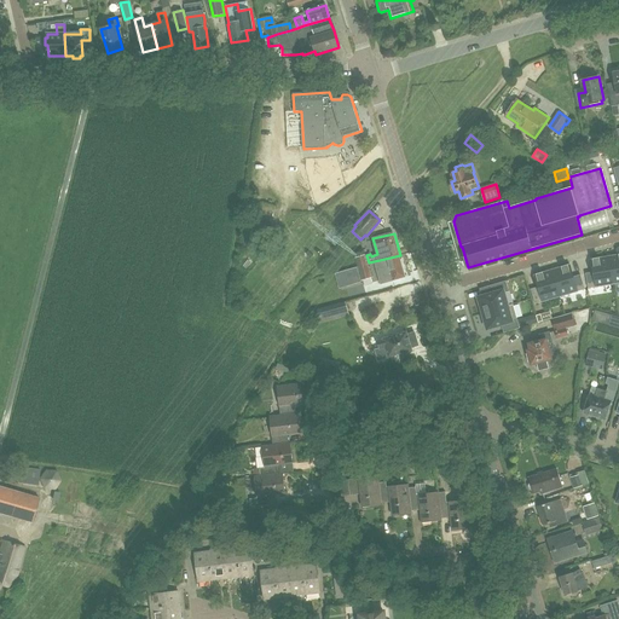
[(366,255),(356,258),(358,266),(368,264),(369,262),(366,255)]
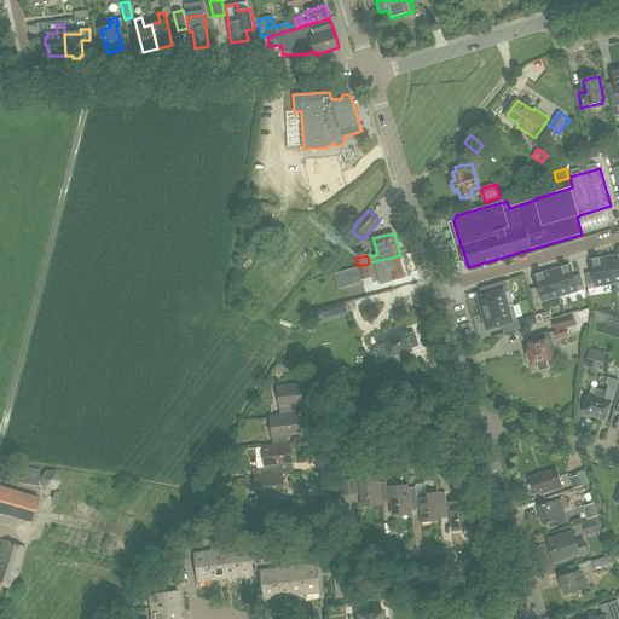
[(380,260),(374,261),(375,265),(380,284),(385,283),(406,277),(400,255),(380,260)]
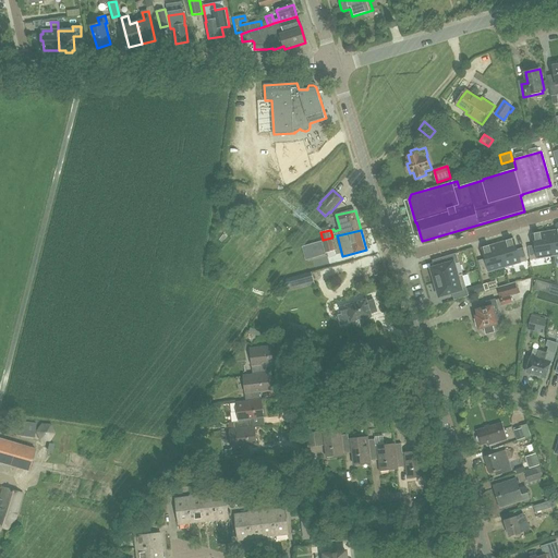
[(554,256),(549,233),(547,233),(543,234),(543,232),(533,234),(534,245),(528,246),(531,261),(554,256)]
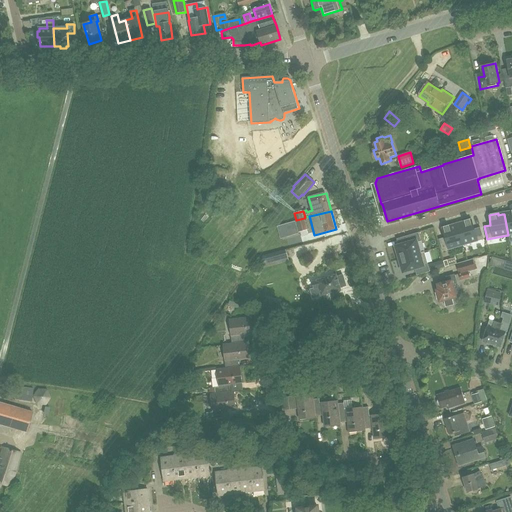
[(304,218),(296,220),(300,233),(308,230),(305,220),(304,218)]
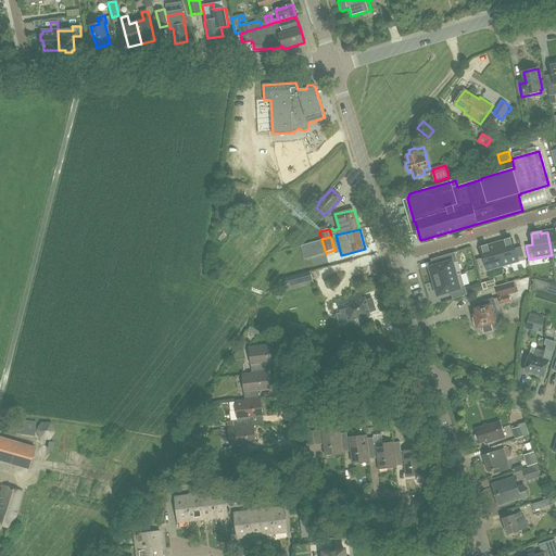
[(498,244),(496,244),(503,266),(526,260),(521,247),(515,249),(512,238),(502,241),(503,243),(498,244)]
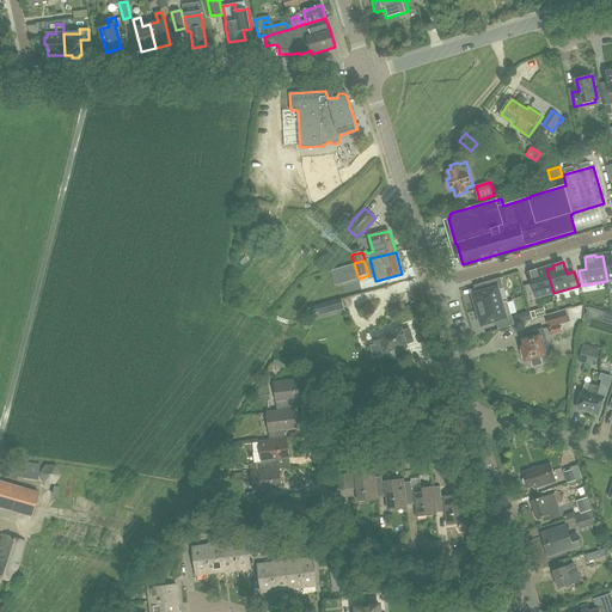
[(331,271),(335,285),(355,279),(352,264),(331,271)]
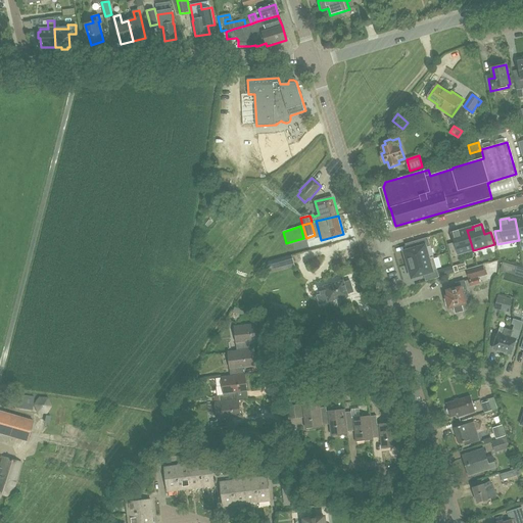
[(473,250),(467,230),(465,231),(462,232),(461,230),(452,232),(455,243),(448,244),(452,256),(473,250)]
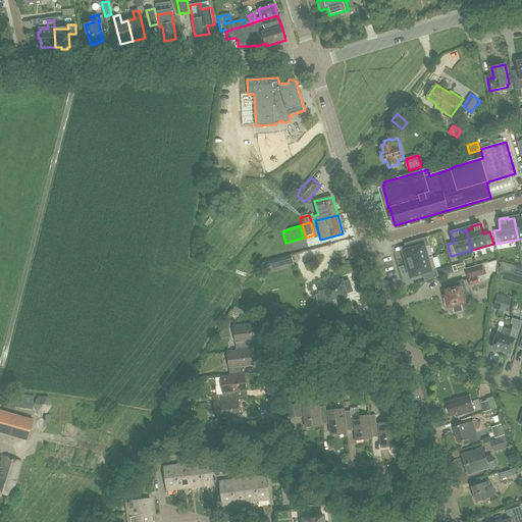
[(406,265),(427,258),(424,246),(428,245),(426,237),(413,241),(415,248),(409,249),(410,250),(404,252),(405,256),(404,256),(406,265)]
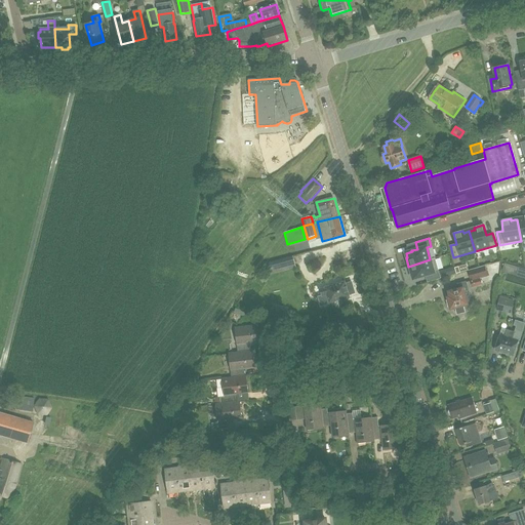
[(265,264),(267,272),(295,265),(293,255),(265,264)]
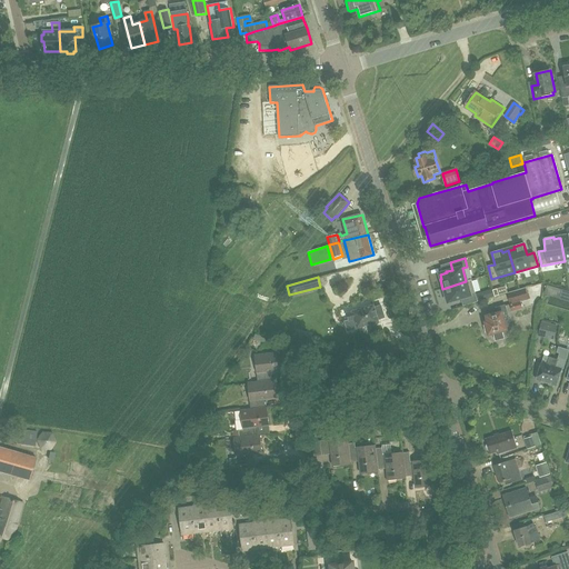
[(470,296),(466,281),(442,289),(445,298),(447,297),(448,302),(455,300),(455,301),(461,299),(463,306),(478,301),(476,293),(470,296)]
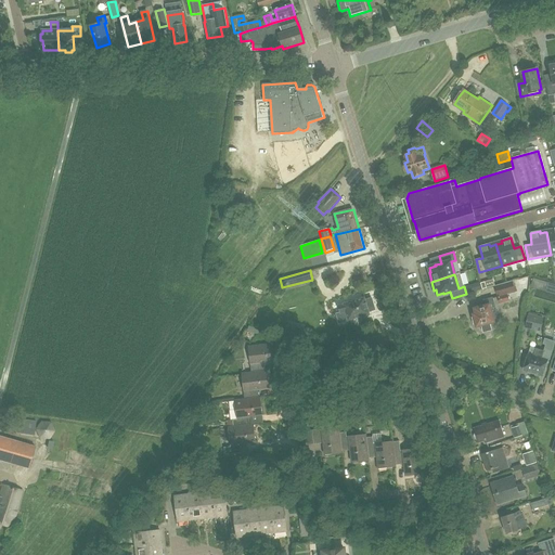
[(530,287),(545,293),(549,282),(532,278),(530,287)]
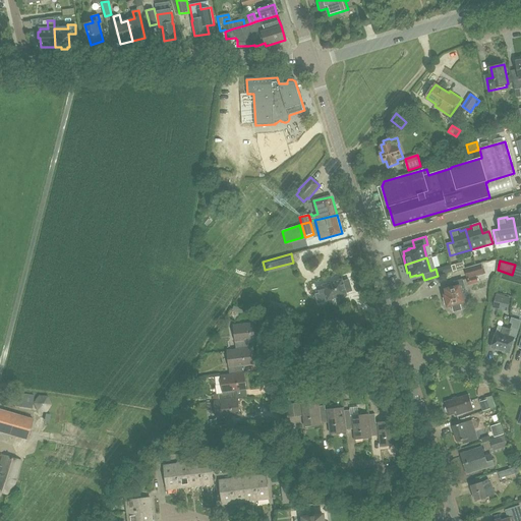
[(298,263),(271,271),(274,281),(300,274),(298,263)]
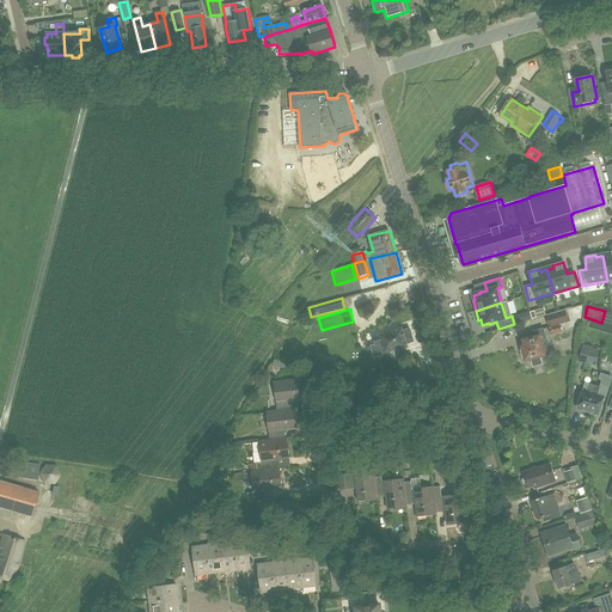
[(570,323),(567,308),(546,314),(551,335),(563,332),(561,325),(570,323)]
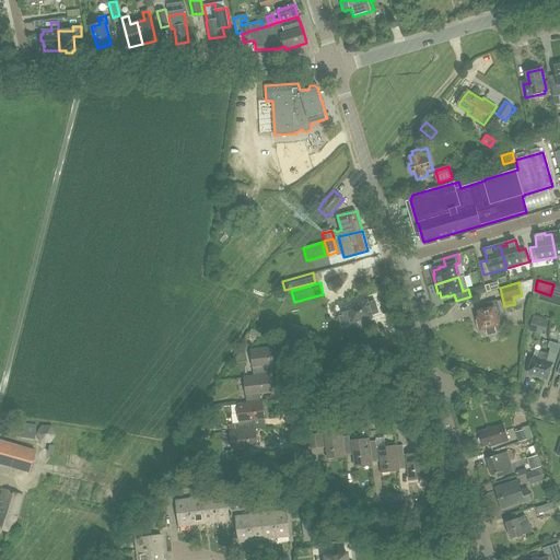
[(347,307),(342,308),(345,316),(349,315),(351,324),(373,317),(373,315),(380,313),(375,301),(370,302),(369,300),(347,306),(347,307)]
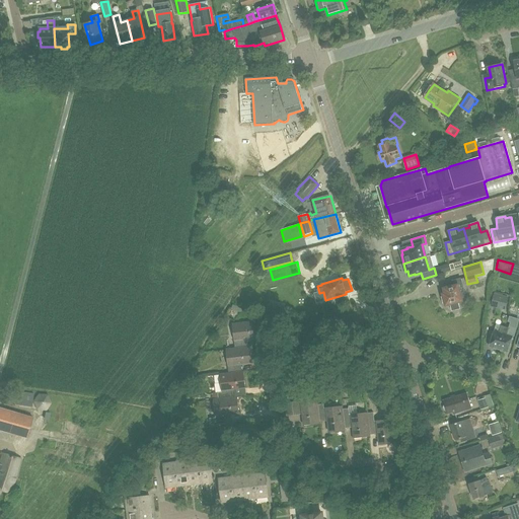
[(444,296),(442,296),(443,303),(446,302),(447,304),(451,303),(453,310),(460,308),(458,301),(462,300),(460,293),(461,293),(459,285),(462,284),(460,279),(454,281),(455,285),(445,288),(446,293),(443,294),(444,296)]
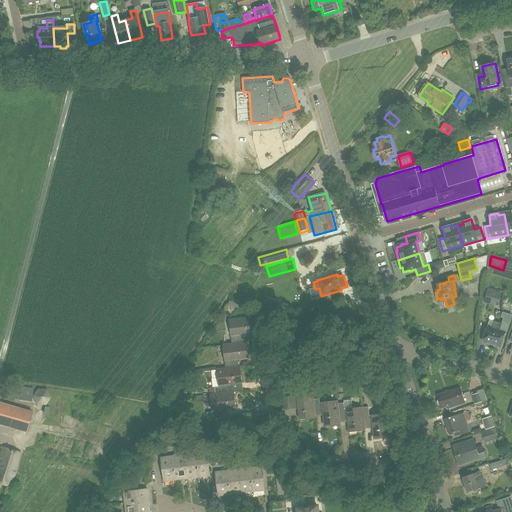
[(488,290),(485,302),(499,305),(502,294),(488,290)]
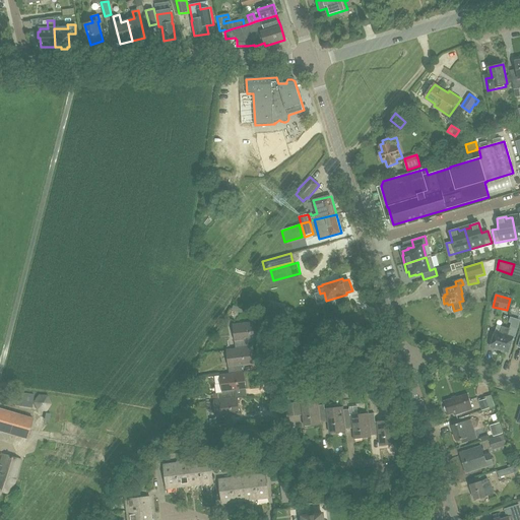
[(272,318),(283,320),(285,309),(274,306),(273,310),(268,309),(267,314),(272,316),(272,318)]
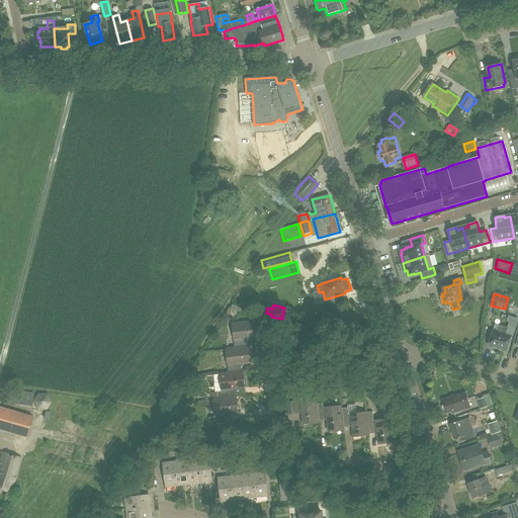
[(502,333),(498,348),(500,349),(501,351),(504,351),(505,350),(507,351),(511,337),(513,337),(517,320),(508,317),(506,322),(509,323),(507,327),(505,334),(502,333)]
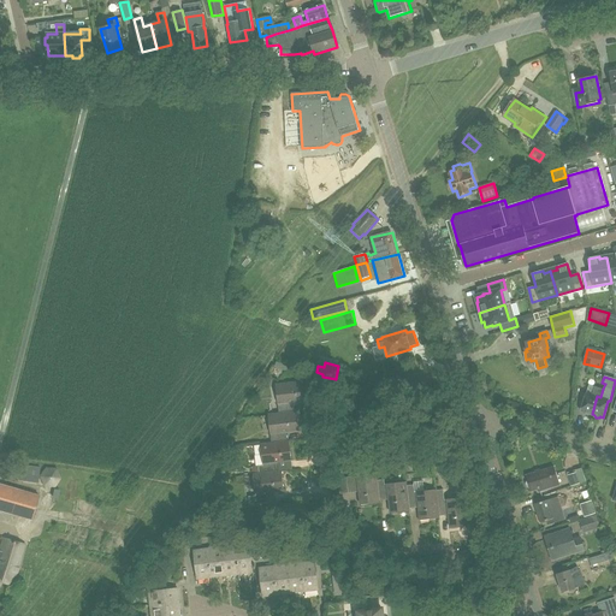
[(277,385),(279,414),(280,414),(296,412),(295,404),(297,404),(297,401),(307,400),(306,381),(277,385)]
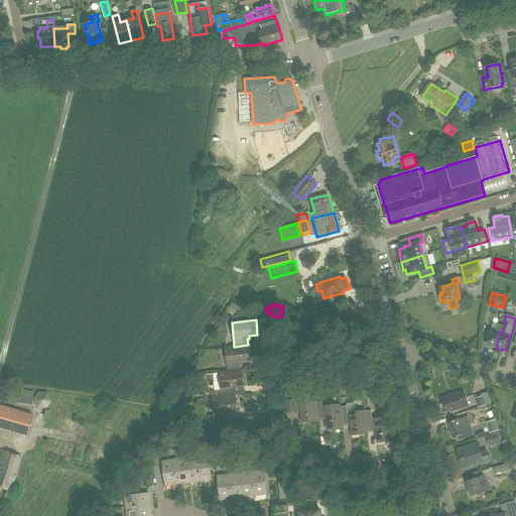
[(492,330),(487,344),(490,345),(490,347),(494,348),(495,346),(496,347),(500,332),(503,333),(505,326),(503,325),(499,324),(494,323),(492,330)]
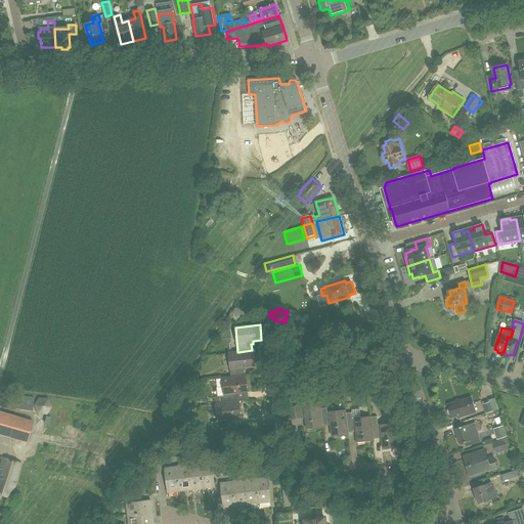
[(229,353),(231,377),(231,378),(245,376),(244,366),(255,364),(253,350),(252,350),(238,352),(237,352),(229,353)]
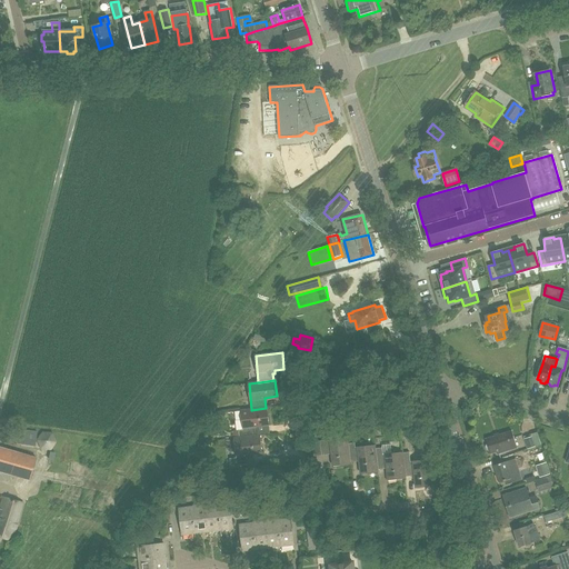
[(239,430),(240,437),(240,438),(259,436),(259,435),(258,426),(270,423),(268,407),(266,408),(251,410),(251,409),(241,410),(243,430),(239,430)]
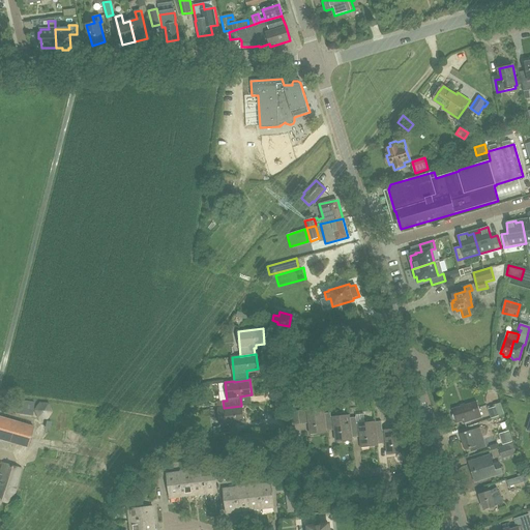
[(19,400),(17,414),(33,415),(34,402),(19,400)]
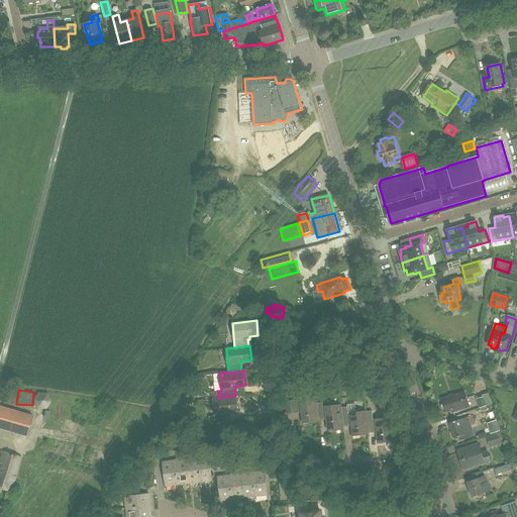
[(443,402),(441,406),(442,409),(445,411),(446,412),(453,410),(454,412),(466,408),(470,407),(466,392),(461,393),(442,399),(443,402)]
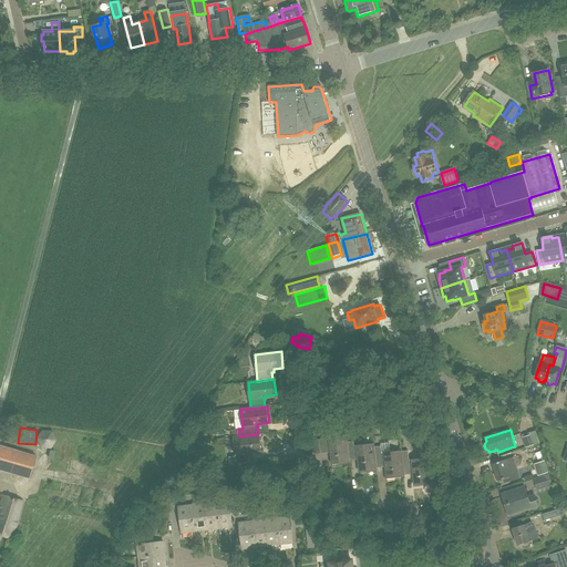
[(43,431),(38,439),(41,446),(50,449),(57,441),(52,432),(43,431)]
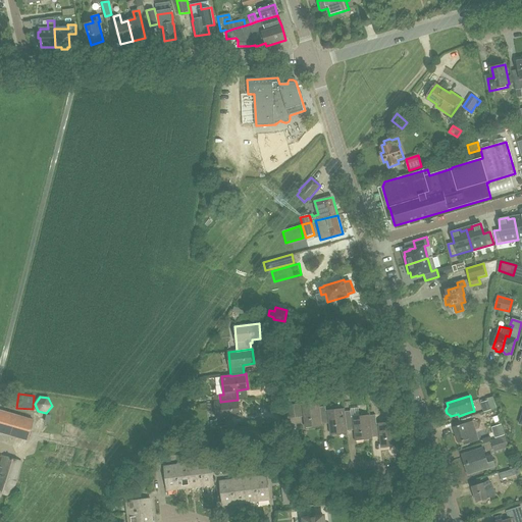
[(211,420),(212,427),(230,425),(229,415),(241,414),(239,399),(238,399),(238,400),(220,402),(220,401),(215,402),(217,419),(211,420)]
